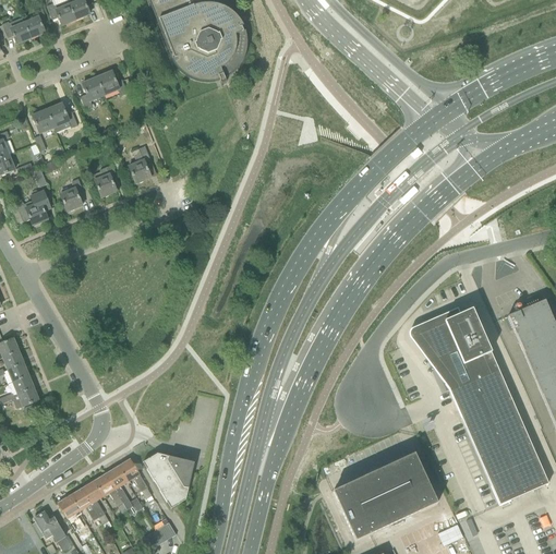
[(63,22),(76,16),(69,0),(67,0),(56,4),(55,1),(48,3),(53,17),(60,15),(63,23),(63,22)]
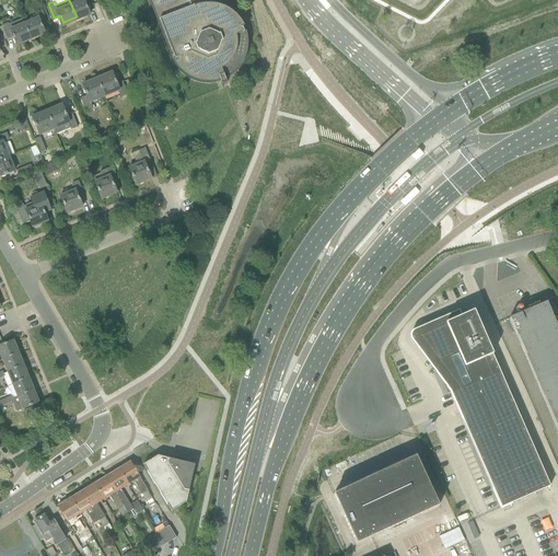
[(88,3),(94,1),(93,0),(69,0),(77,16),(91,11),(91,12),(92,11),(88,3)]
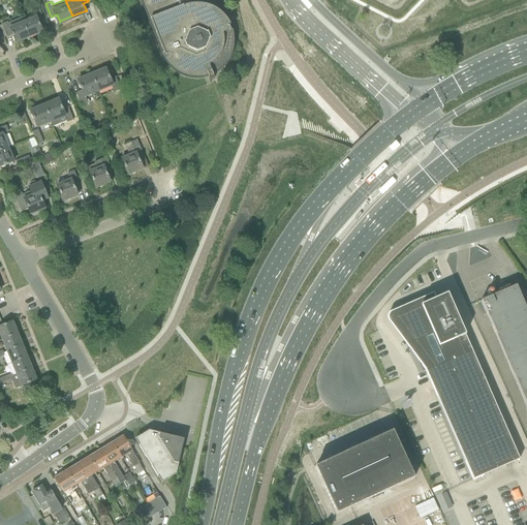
[(143,0),(162,50),(164,49),(166,53),(164,54),(165,56),(168,60),(174,66),(180,70),(183,72),(184,72),(192,74),(200,75),(208,74),(210,73),(211,78),(216,75),(214,71),(216,71),(222,66),(227,61),(231,54),(233,53),(235,45),(236,38),(235,30),(234,27),(231,28),(230,23),(233,23),(228,17),(223,10),(217,6),(210,3),(204,1),(199,1),(199,0),(143,0)]
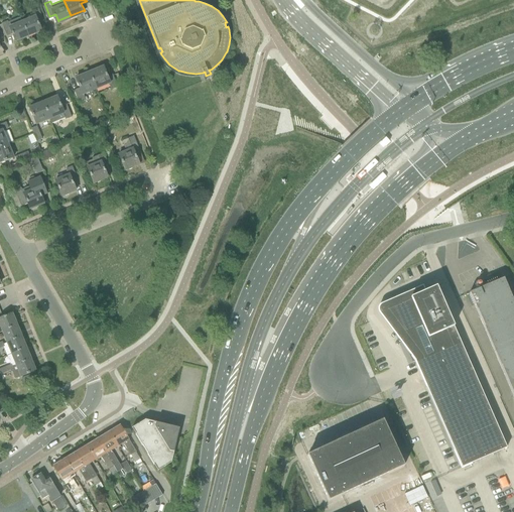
[(45,18),(41,8),(39,5),(33,8),(35,12),(23,17),(29,32),(41,27),(42,27),(39,20),(45,18)]
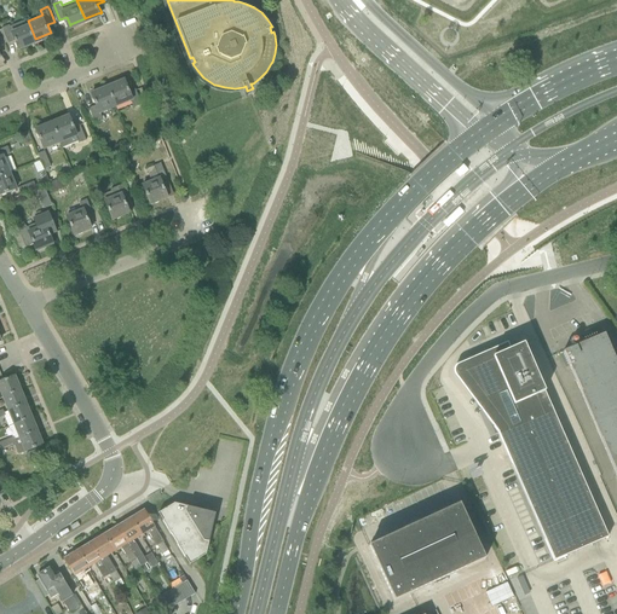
[(21,45),(35,39),(28,21),(12,27),(10,22),(4,24),(10,40),(16,38),(19,46),(21,46),(21,45)]
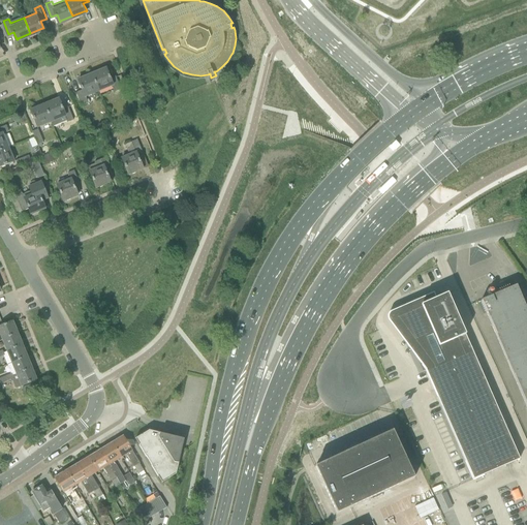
[(117,73),(112,75),(107,65),(106,65),(107,66),(94,72),(100,88),(114,83),(117,89),(123,86),(117,73)]
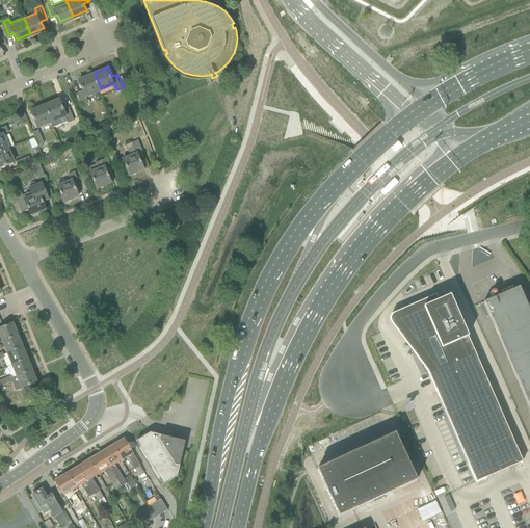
[(86,95),(101,88),(95,73),(80,78),(80,77),(79,77),(83,87),(78,89),(83,103),(88,101),(86,95)]
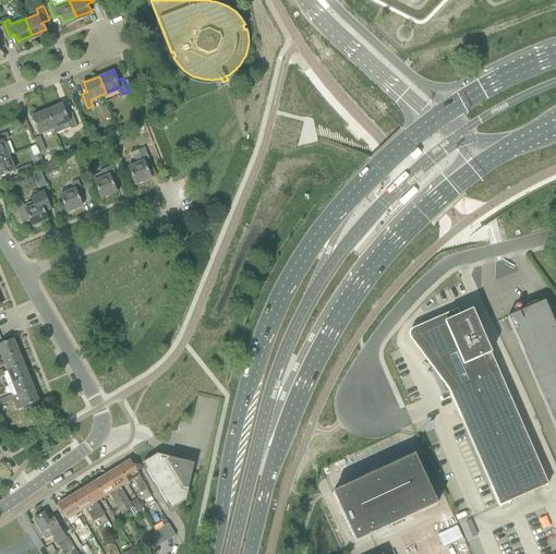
[(73,109),(68,111),(63,101),(63,103),(49,108),(58,130),(72,124),(72,127),(80,123),(73,109)]
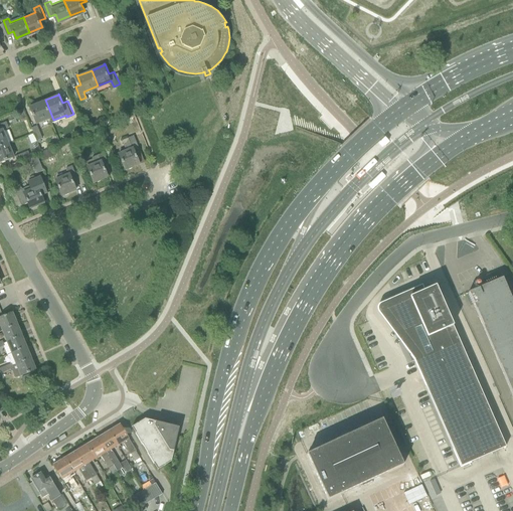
[(53,121),(53,120),(45,100),(32,106),(31,105),(38,122),(51,116),(53,121)]
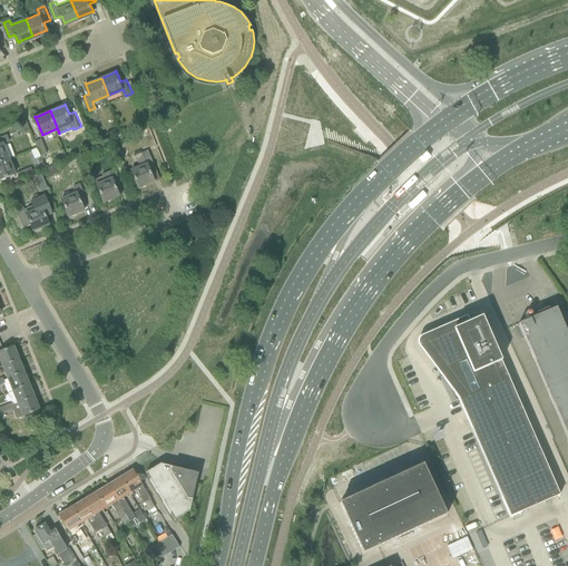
[(5,140),(11,138),(9,132),(0,134),(0,159),(11,155),(5,140)]
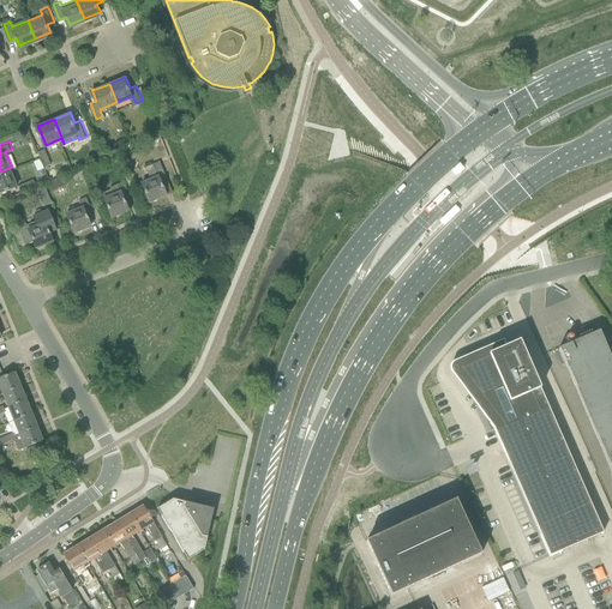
[(45,164),(52,162),(46,146),(39,149),(45,164)]
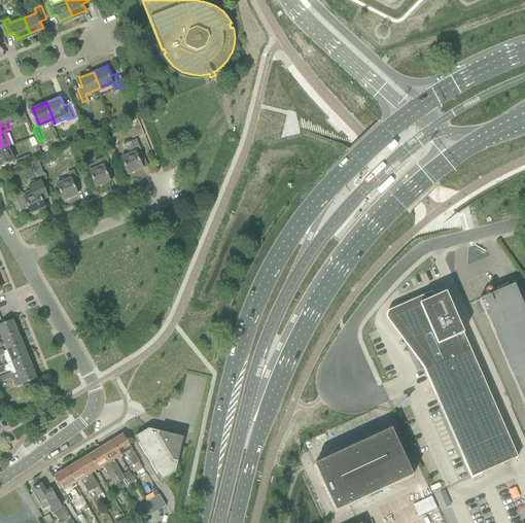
[(140,155),(145,153),(138,136),(126,141),(130,150),(123,153),(130,171),(130,170),(143,165),(143,166),(144,165),(140,155)]
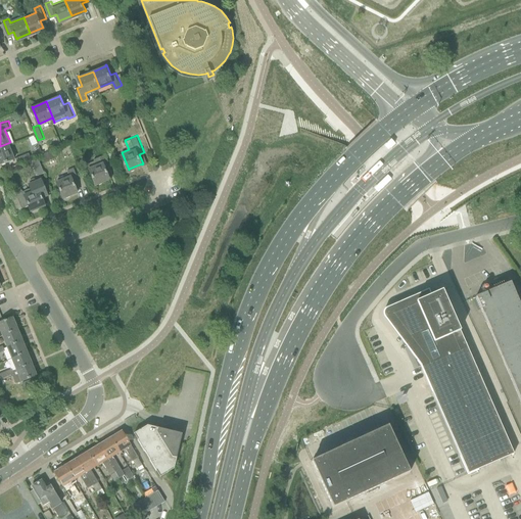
[(0,162),(15,156),(10,142),(0,146),(0,162)]
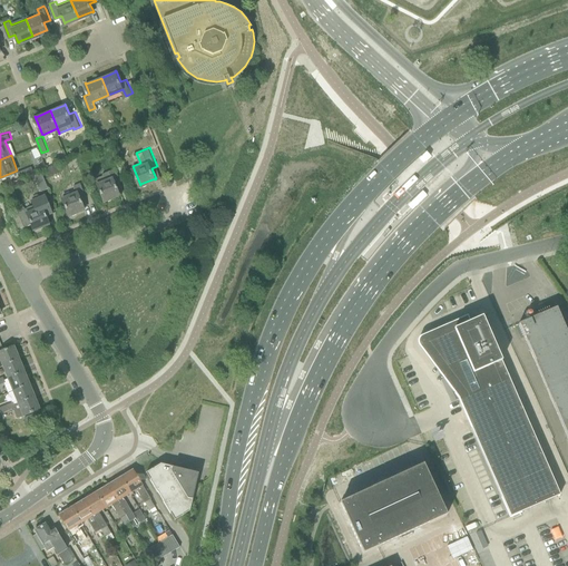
[(60,162),(48,166),(51,174),(62,168),(60,162)]
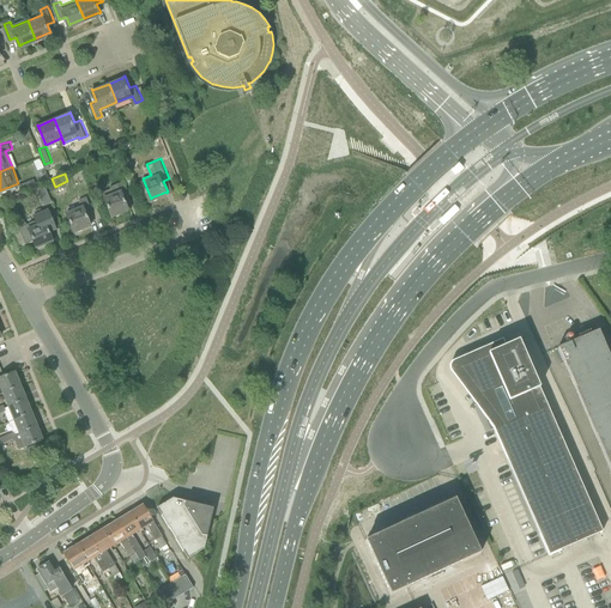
[(22,190),(37,183),(34,176),(19,182),(22,190)]
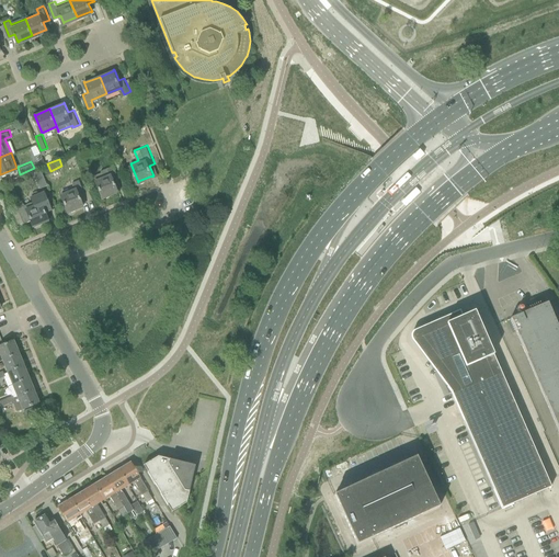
[(120,178),(116,167),(114,163),(101,169),(102,170),(94,173),(97,177),(95,178),(103,196),(104,196),(103,195),(117,190),(118,190),(114,180),(120,178)]
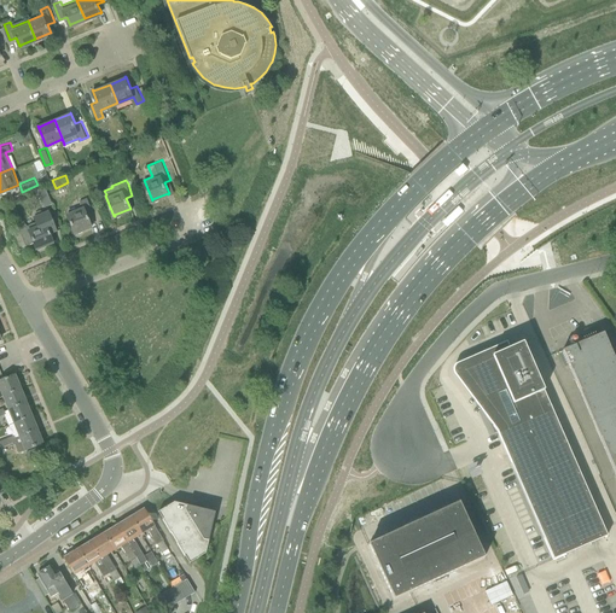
[(94,210),(89,199),(88,196),(82,198),(85,204),(68,211),(76,232),(76,231),(92,223),(92,225),(93,225),(88,214),(94,210)]
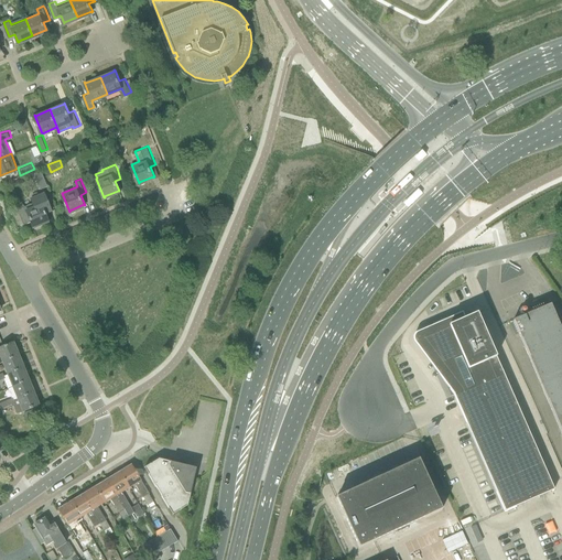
[(53,208),(49,198),(45,190),(29,196),(31,202),(26,204),(24,198),(17,202),(25,223),(32,219),(34,226),(35,225),(34,225),(49,218),(50,219),(46,211),(53,208)]
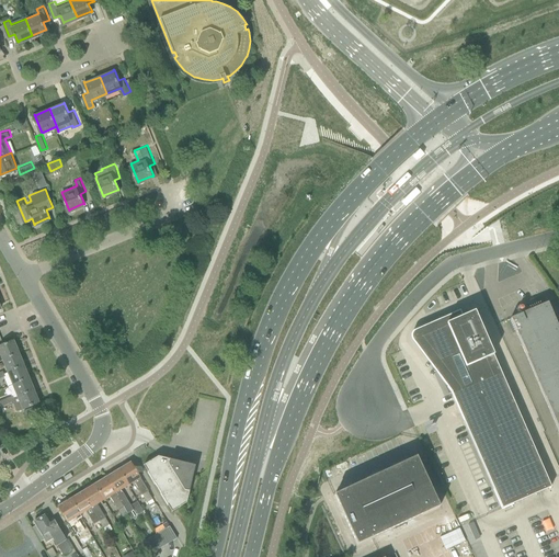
[(558,322),(549,299),(543,303),(540,296),(526,303),(523,300),(520,303),(518,306),(520,308),(523,309),(524,310),(512,316),(558,424),(558,322)]
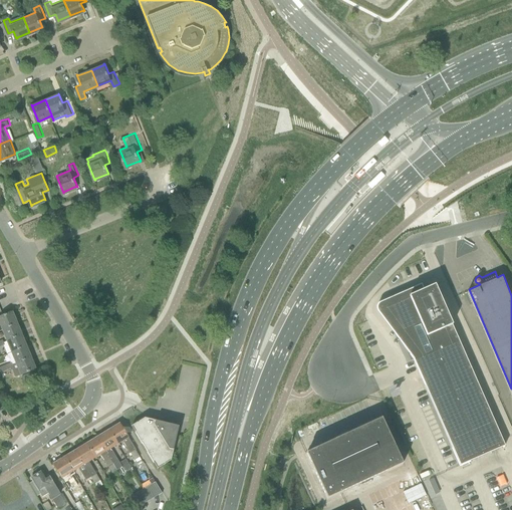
[(377,305),(377,306),(378,306),(378,307),(378,308),(378,309),(379,309),(393,327),(411,351),(415,356),(462,463),(506,443),(436,282),(434,283),(434,284),(426,288),(425,286),(423,281),(382,299),(381,299),(380,299),(380,300),(379,300),(379,301),(378,301),(378,302),(378,303),(378,304),(377,304),(377,305)]
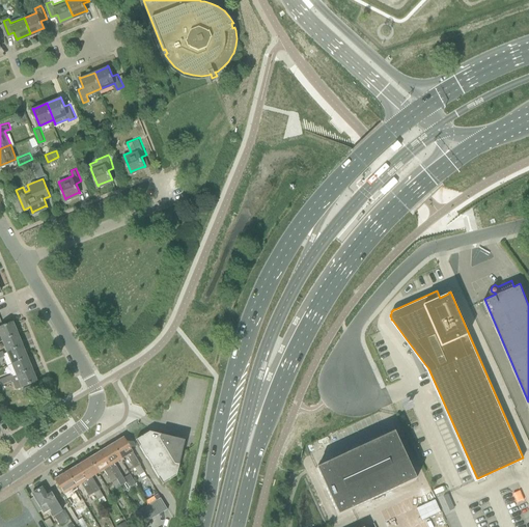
[(3,321),(0,322),(0,332),(1,332),(3,337),(18,332),(14,321),(14,320),(4,324),(3,321)]
